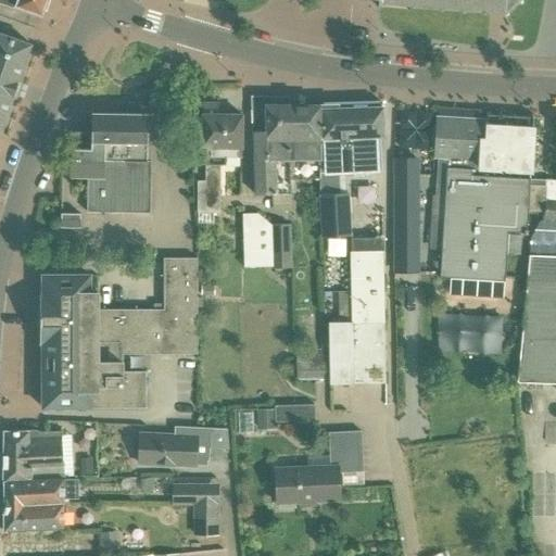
[(46,0),(17,0),(16,5),(41,14),(46,0)]
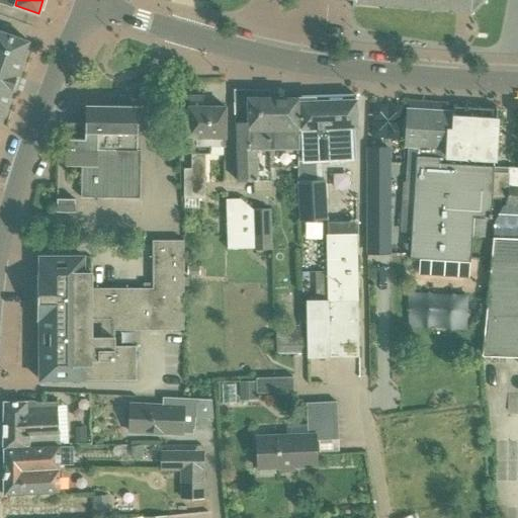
[(339,0),(343,0),(342,0),(351,0),(351,7),(354,7),(354,2),(380,3),(380,9),(383,10),(383,4),(409,6),(409,10),(412,10),(413,6),(430,7),(429,11),(433,12),(433,7),(449,8),(448,13),(452,13),(453,9),(468,10),(470,14),(475,13),(472,8),(482,2),(486,4),(487,0),(339,0)]
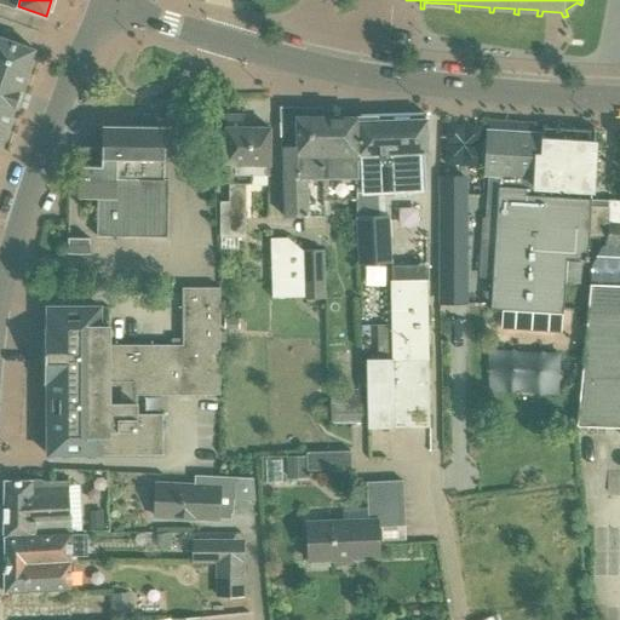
[(0,149),(0,150),(35,50),(0,36),(0,149)]
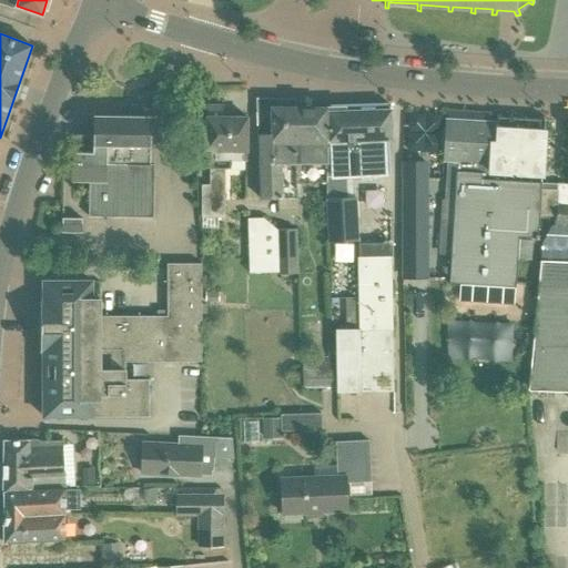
[(195,125),(195,105),(180,105),(180,125),(195,125)]
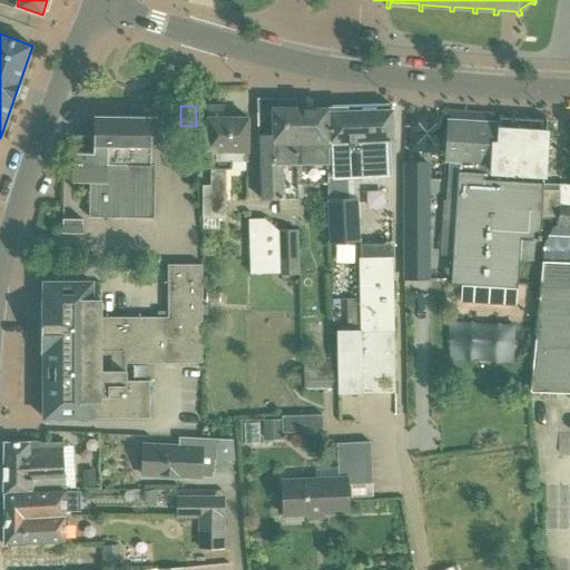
[(248,151),(248,117),(224,117),(224,106),(207,106),(207,151),(210,151),(210,164),(209,164),(209,185),(202,186),(202,218),(225,218),(225,170),(231,170),(231,161),(247,161),(247,151),(248,151)]
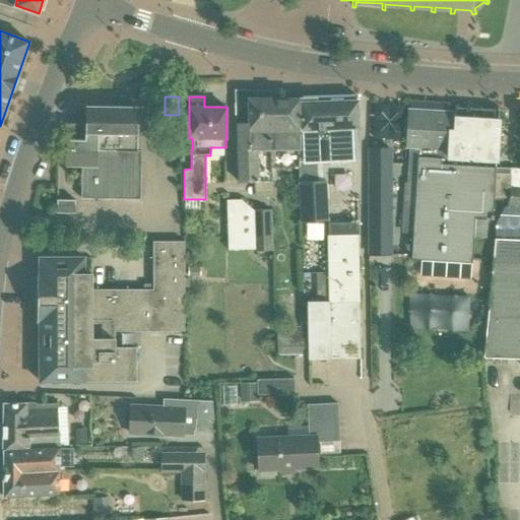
[(299,168),(299,128),(298,99),(270,100),(271,135),(270,135),(270,150),(271,169),(299,168)]
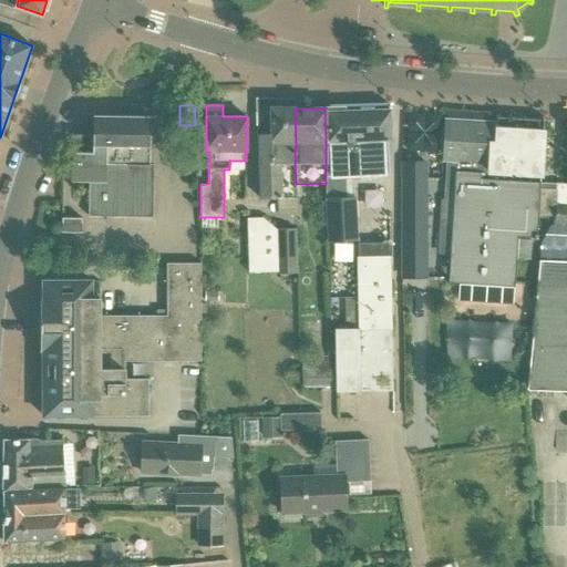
[(326,140),(326,183),(327,199),(326,199),(328,241),(357,240),(356,198),(344,198),(344,177),(385,175),(384,138),(392,138),(391,107),(329,110),(330,140),(326,140)]
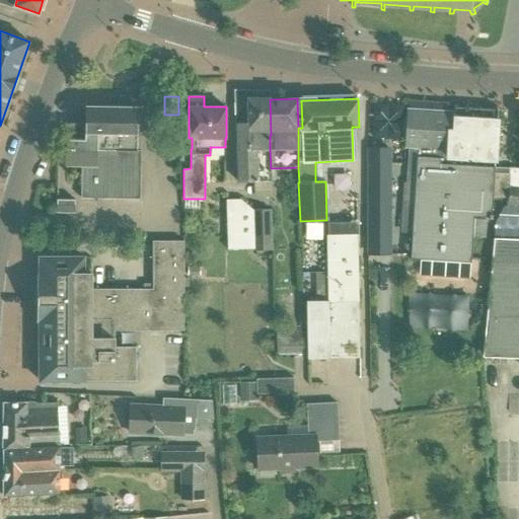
[(237,137),(270,135),(271,135),(270,99),(236,100),(237,137)]
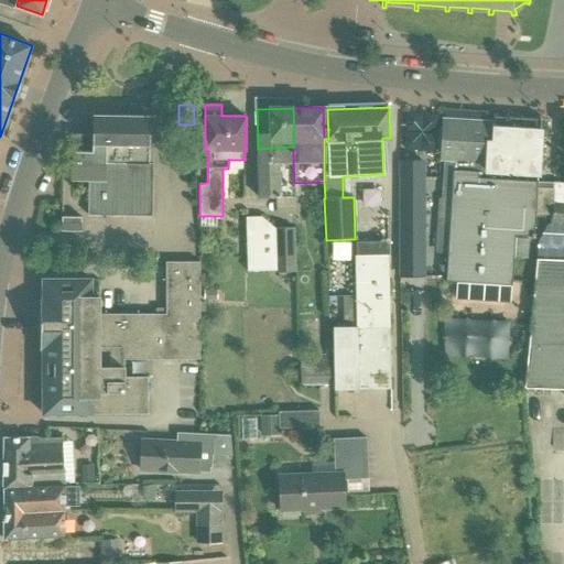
[(94,111),(94,123),(150,123),(149,110),(94,111)]
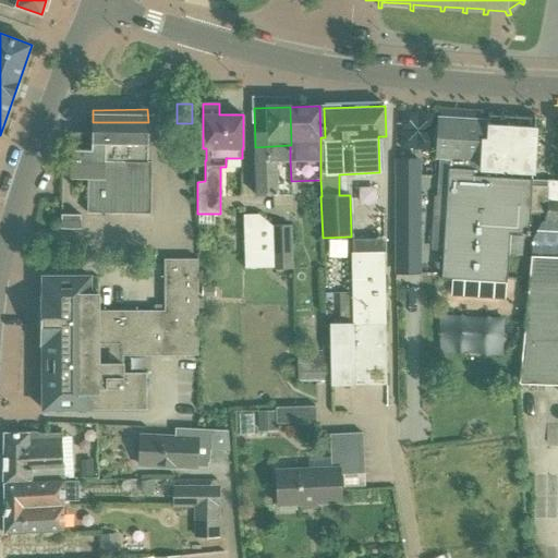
[(438,117),(436,159),(448,159),(447,169),(443,250),(443,277),(443,279),(451,279),(450,295),(505,300),(506,282),(507,257),(516,257),(516,255),(522,256),(522,237),(508,235),(509,232),(529,233),(530,213),(546,214),(548,186),(547,186),(531,186),(531,172),(533,173),(534,154),(544,155),(545,132),(535,132),(536,129),(534,129),(535,118),(514,117),(492,116),(492,114),(489,114),(489,120),(438,117)]
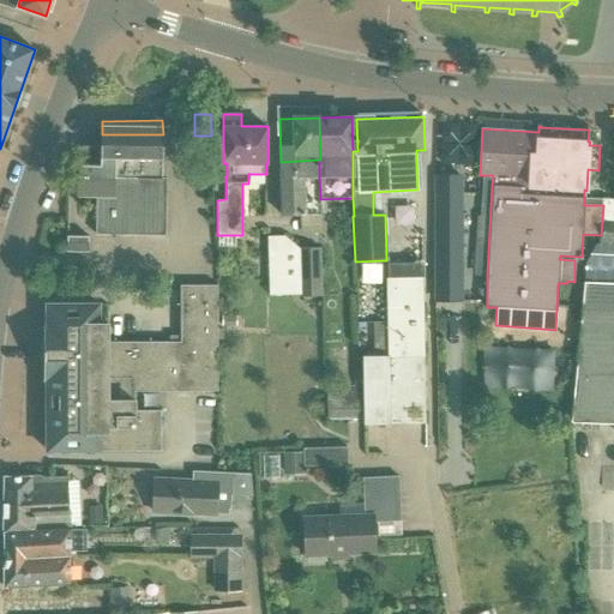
[(320,214),(320,199),(319,178),(319,160),(281,162),(282,216),(320,214)]
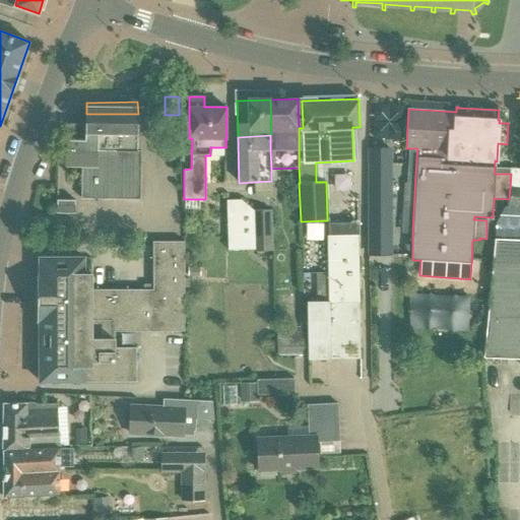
[(368,147),(368,255),(392,255),(392,147),(368,147)]
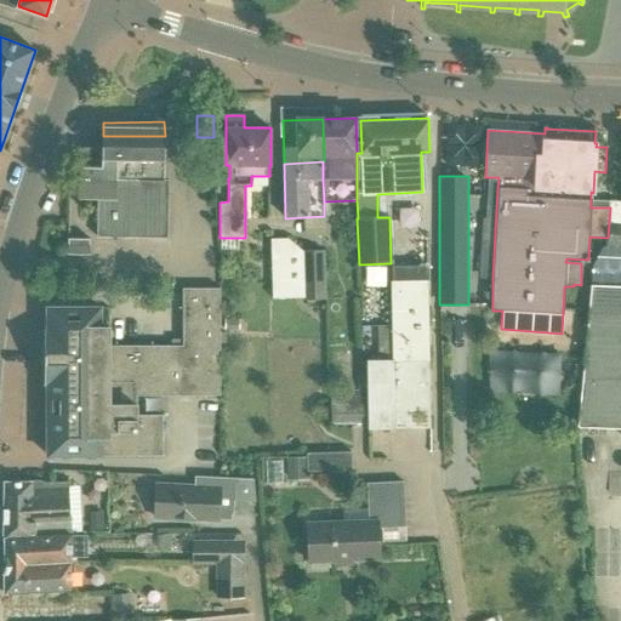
[(80,178),(80,200),(95,200),(95,237),(165,238),(166,180),(161,180),(80,178)]
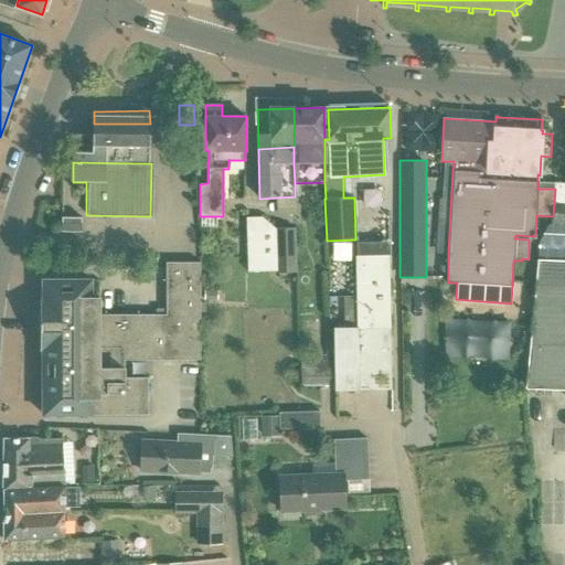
[(553,216),(553,223),(564,224),(564,183),(556,183),(555,189),(553,216)]
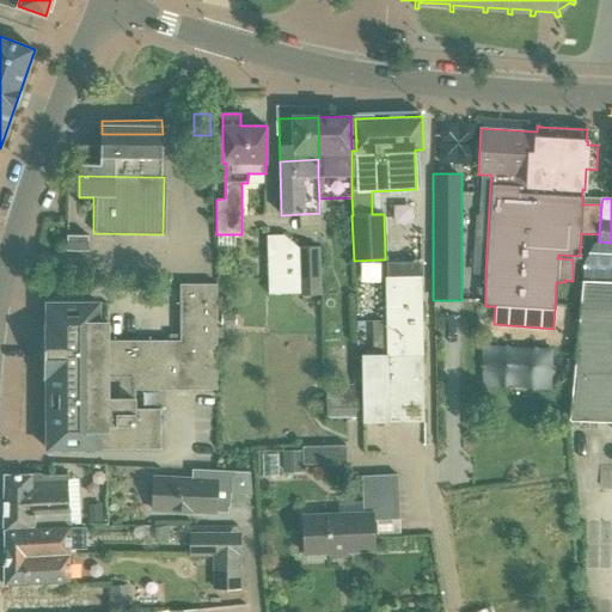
[(87,252),(87,236),(67,236),(66,252),(87,252)]
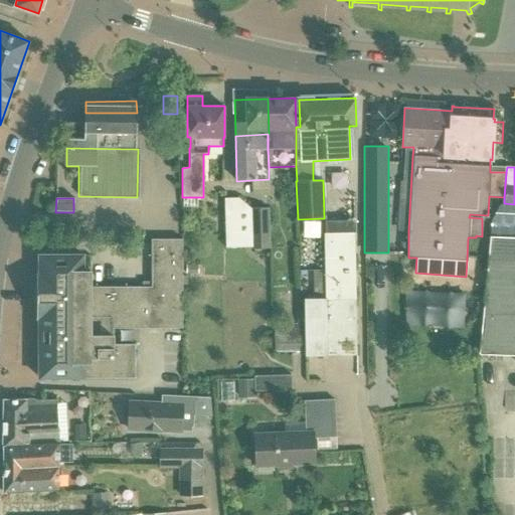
[(251,248),(270,247),(270,208),(251,208),(251,248)]
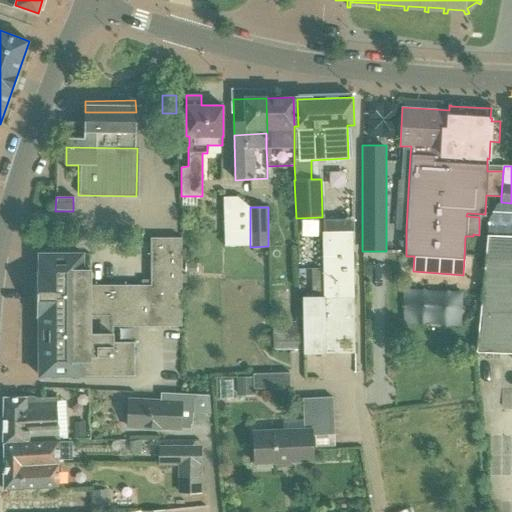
[(303,354),(352,354),(352,232),(323,232),(323,297),(303,297),(303,354)]
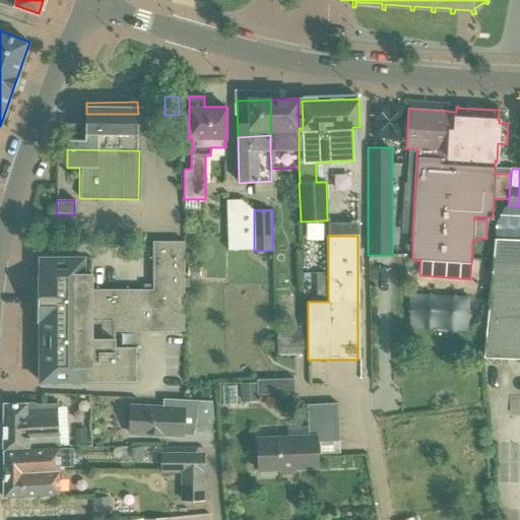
[(519,240),(496,239),(483,358),(519,359),(519,240)]
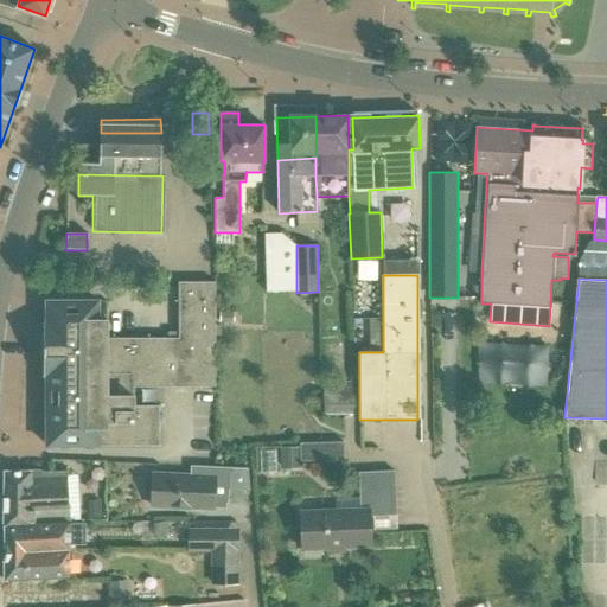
[(215,387),(215,280),(179,280),(179,337),(107,337),(107,319),(98,319),(97,301),(46,301),(46,325),(44,325),(44,375),(46,375),(48,446),(159,446),(159,406),(134,406),(134,387),(215,387)]
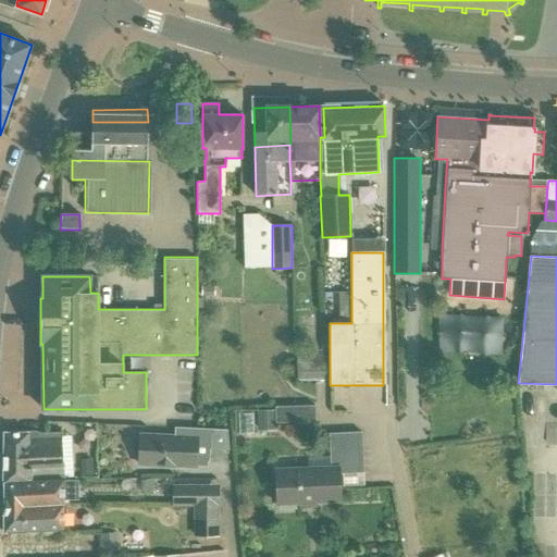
[(297,382),(326,381),(326,353),(296,354),(297,382)]
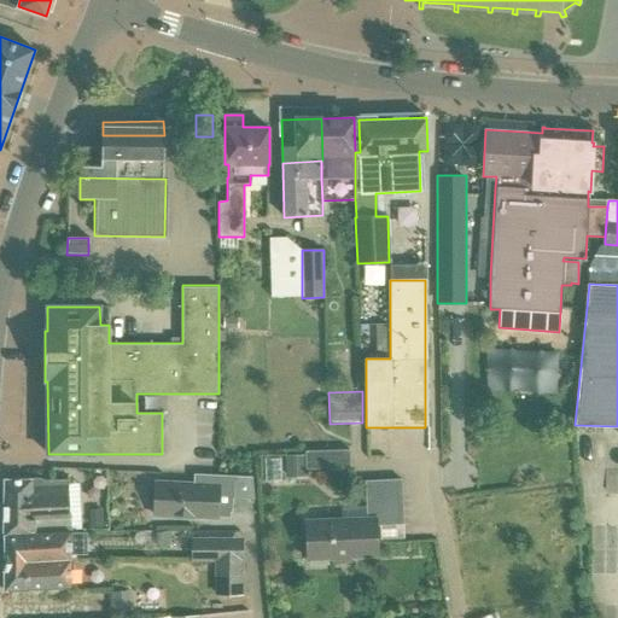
[(349,449),(305,450),(305,452),(305,456),(305,462),(307,468),(307,470),(349,468),(349,461),(349,449)]
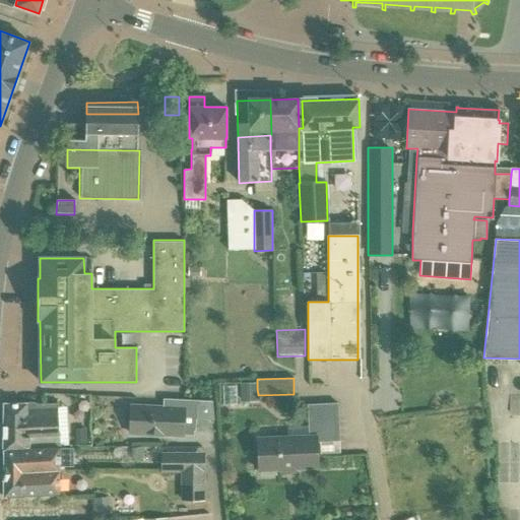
[(195,431),(197,400),(164,399),(163,407),(132,405),(130,434),(183,436),(183,430),(195,431)]
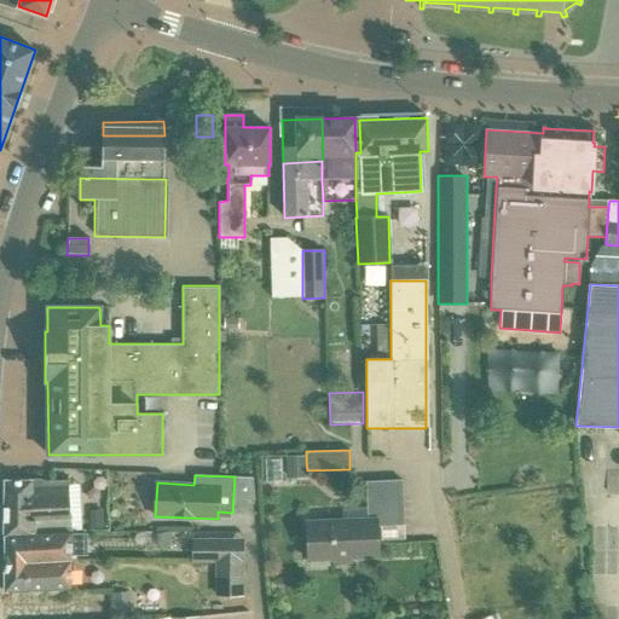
[(4,534),(73,531),(69,481),(45,482),(41,480),(5,480),(4,534)]
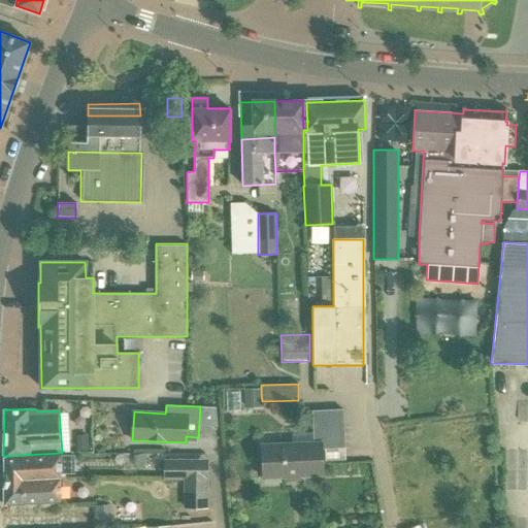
[(312,442),(261,444),(263,479),(266,479),(266,483),(281,483),(281,477),(323,475),(322,450),(344,449),(342,409),(311,411),(312,442)]
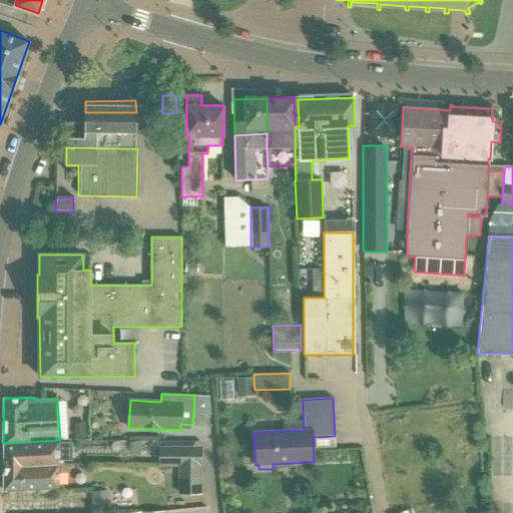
[(86,460),(85,442),(76,443),(74,401),(60,401),(63,461),(86,460)]
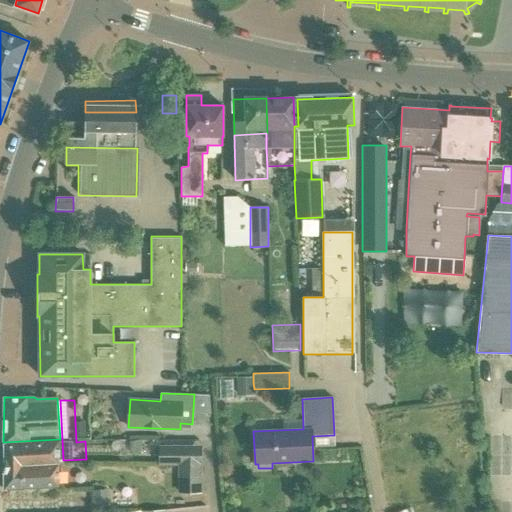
[(3,466),(58,463),(58,440),(60,440),(60,439),(3,442),(3,443),(3,466)]
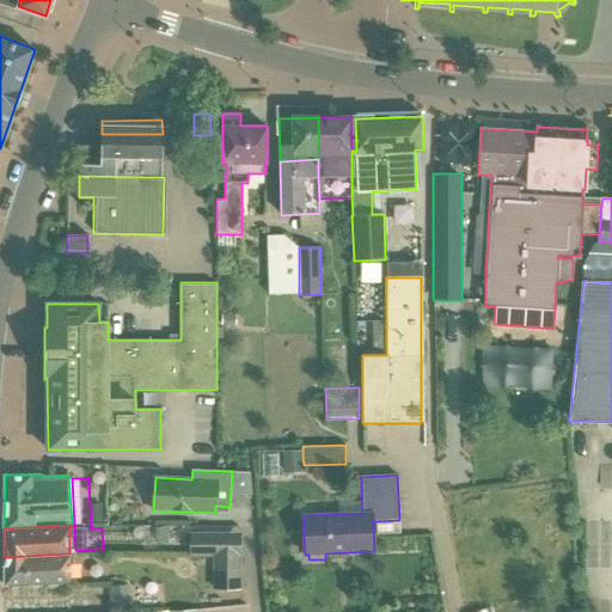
[(215,555),(239,555),(239,534),(191,536),(191,554),(215,554),(215,555)]
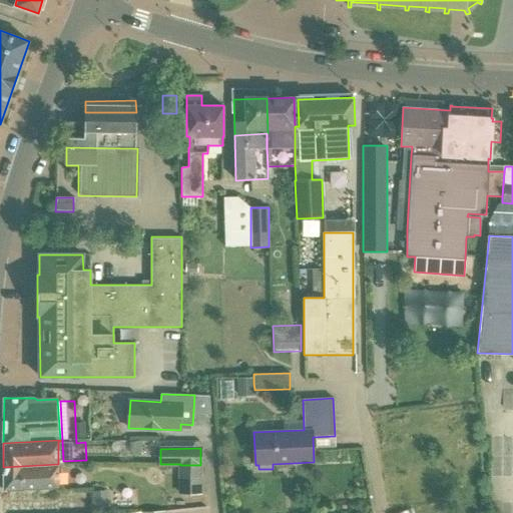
[(58,464),(3,467),(3,491),(59,487),(58,464)]
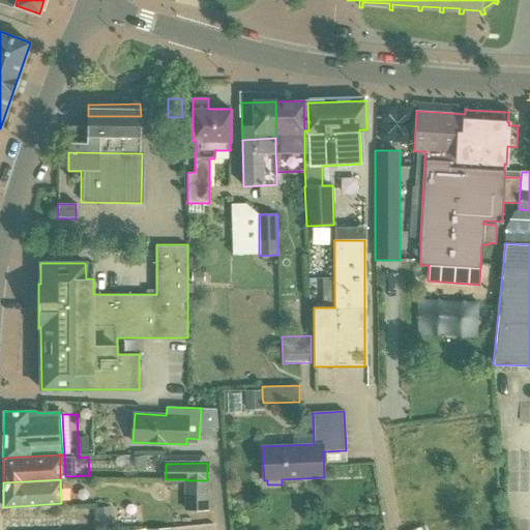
[(207,508),(207,480),(186,480),(186,508),(207,508)]
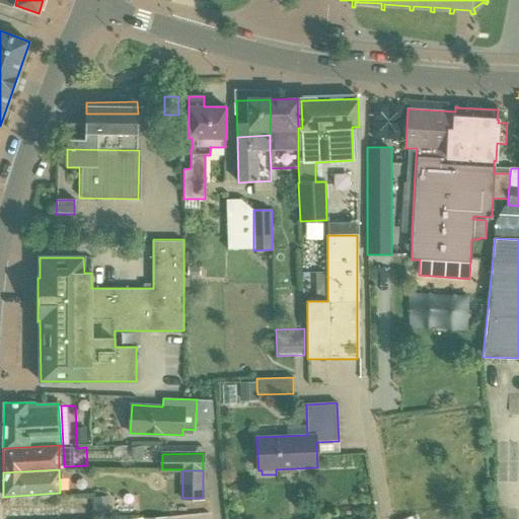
[(92,514),(109,513),(108,497),(92,498),(92,514)]
